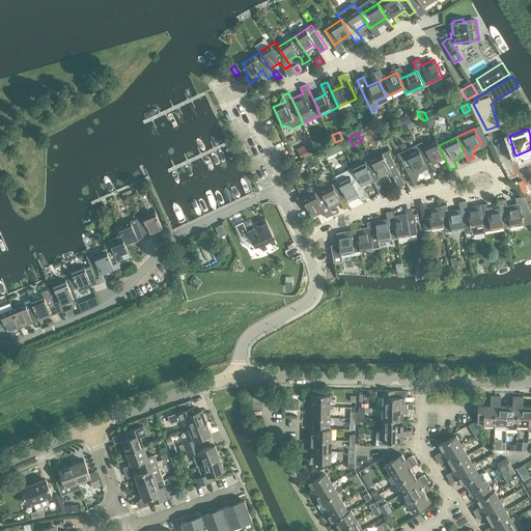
[(424,145),(422,141),(416,144),(428,168),(429,172),(436,169),(434,164),(440,161),(438,157),(443,155),(439,145),(437,139),(424,145)]
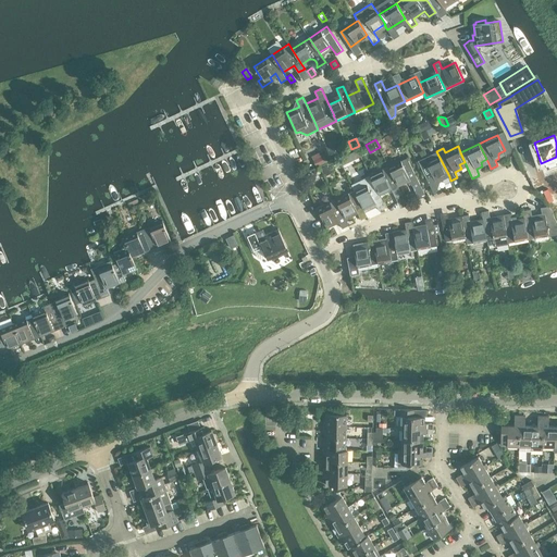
[(360,157),(357,149),(350,152),(355,160),(360,157)]
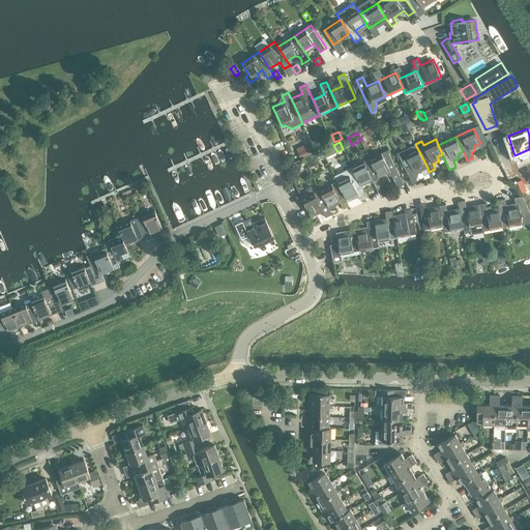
[(421,171),(428,168),(415,144),(398,152),(400,156),(414,185),(414,183),(414,181),(418,179),(416,175),(418,171),(420,169),(421,171)]
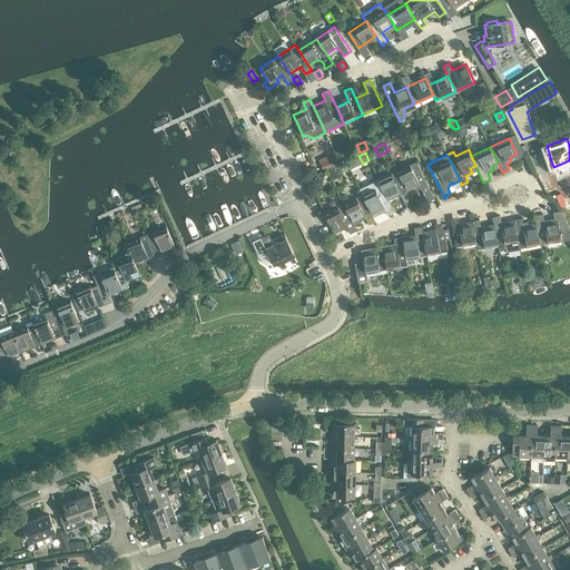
[(324,170),(337,164),(335,158),(321,164),(324,170)]
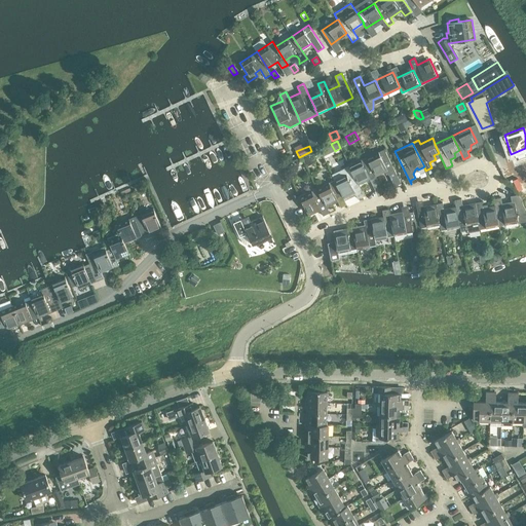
[(402,184),(384,149),(367,157),(374,173),(379,171),(382,173),(385,172),(388,173),(396,187),(402,184)]
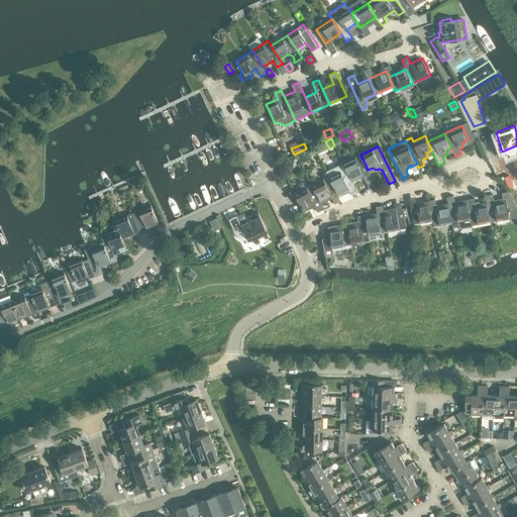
[(303,163),(307,161),(303,151),(299,153),(303,163)]
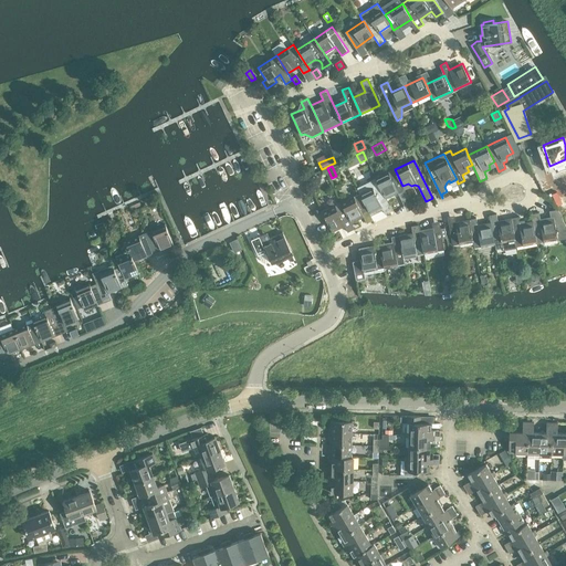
[(395,169),(376,178),(386,198),(398,192),(406,207),(411,205),(402,186),(395,169)]
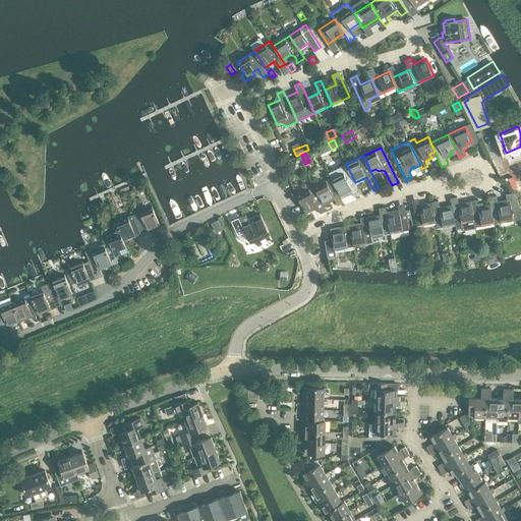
[(355,196),(361,193),(355,182),(346,164),(329,173),(332,178),(340,195),(346,192),(345,190),(350,187),(355,196)]
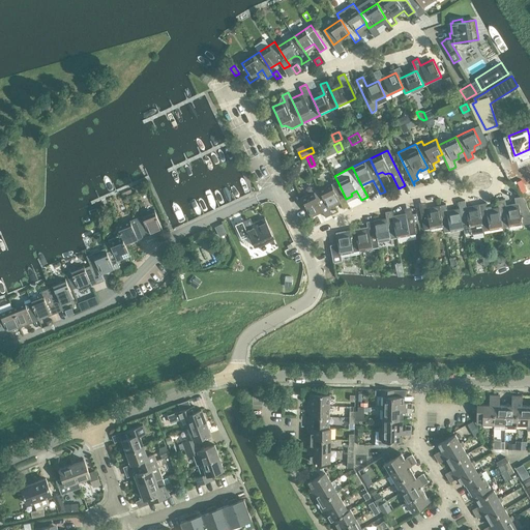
[(341,203),(344,208),(350,206),(346,199),(337,181),(320,189),(329,209),(341,203)]
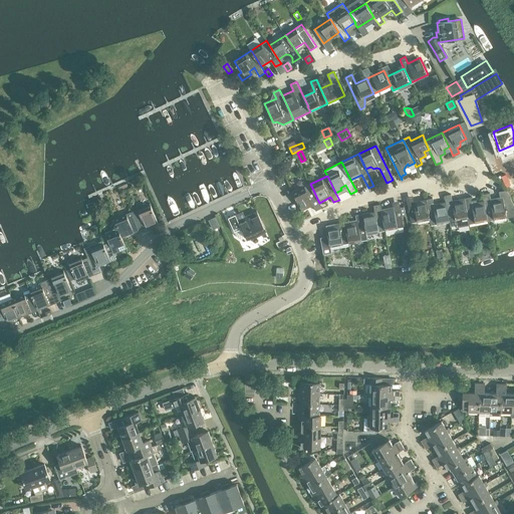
[(316,211),(321,208),(319,203),(310,184),(293,192),(302,211),(313,205),(316,211)]
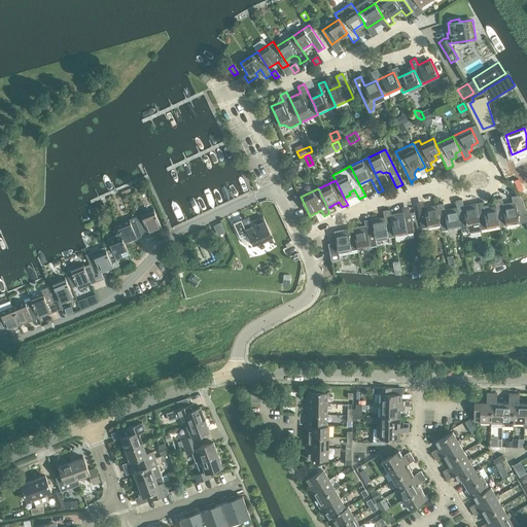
[(495,199),(496,205),(500,225),(520,221),(526,220),(526,209),(524,204),(517,205),(516,201),(510,203),(503,204),(502,198),(495,199)]
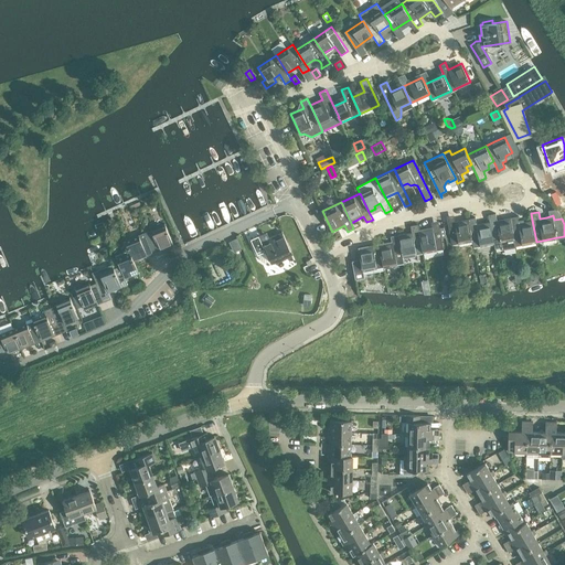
[(496,213),(489,214),(490,221),(494,243),(496,248),(502,247),(502,249),(516,246),(515,245),(511,217),(503,219),(504,221),(498,222),(496,213)]
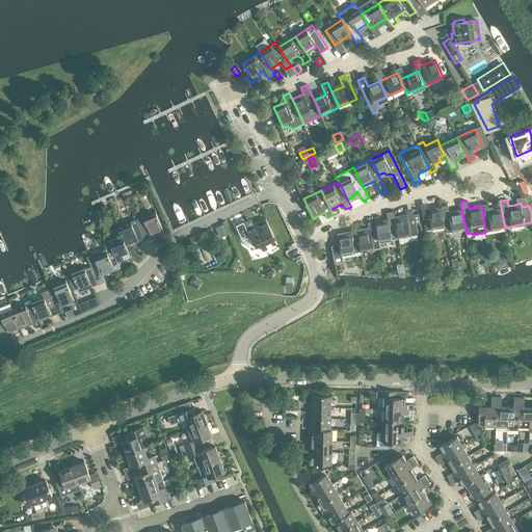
[(487,203),(481,205),(485,231),(505,228),(501,207),(488,209),(487,203)]
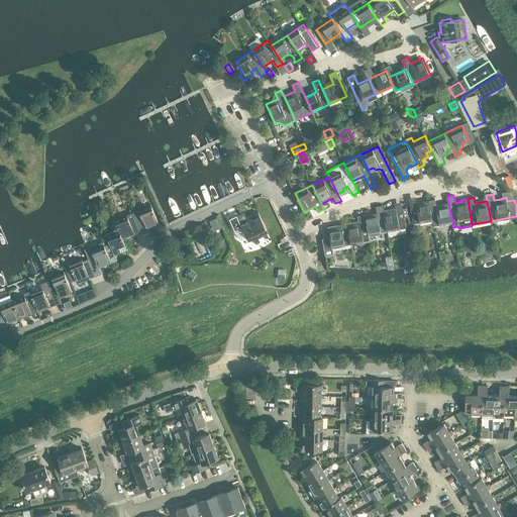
[(432,219),(433,225),(452,222),(448,202),(442,203),(442,205),(436,206),(435,198),(428,200),(429,204),(432,219)]
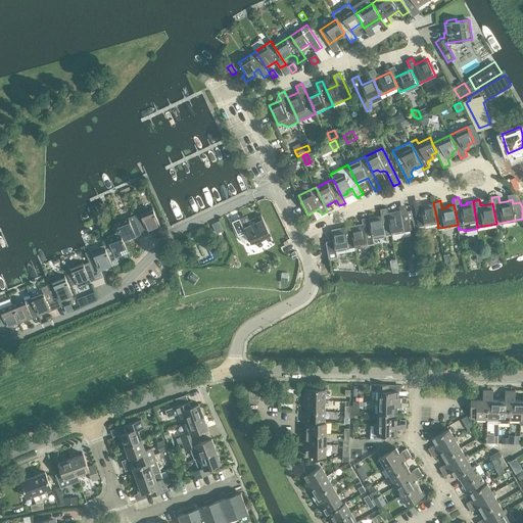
[(418,226),(437,222),(434,206),(415,209),(418,226)]
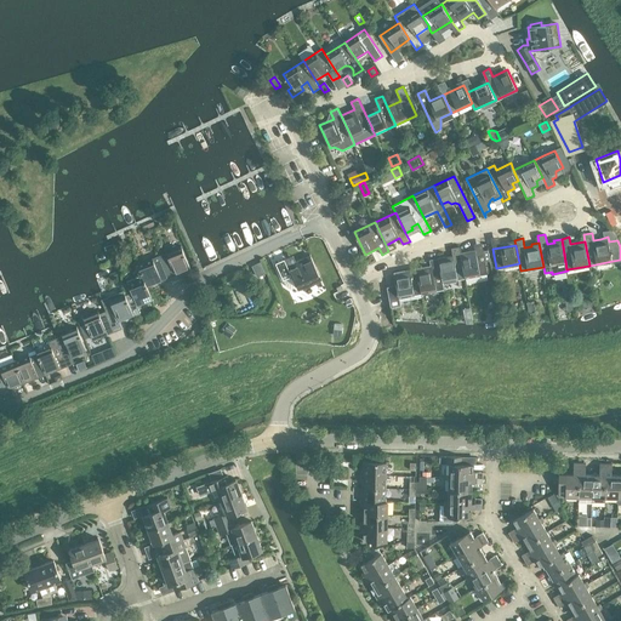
[(182,246),(161,255),(170,278),(191,269),(189,265),(183,250),(182,246)]
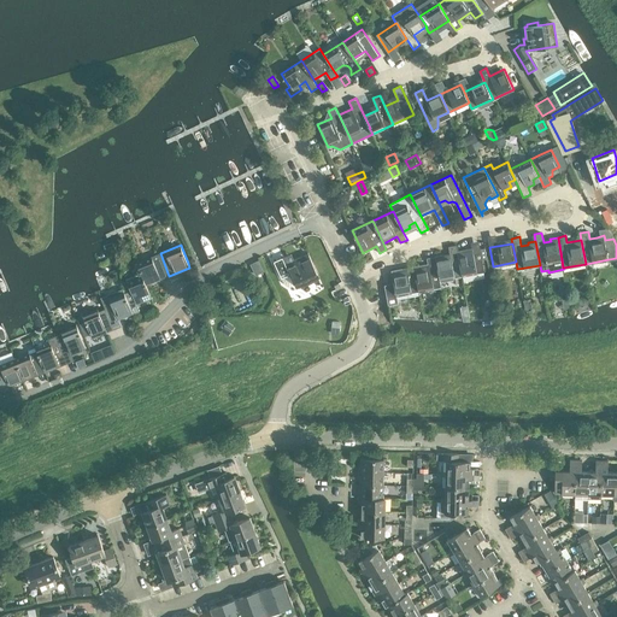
[(442,254),(436,256),(440,281),(462,276),(458,252),(457,245),(448,246),(451,258),(444,259),(444,254),(442,254)]
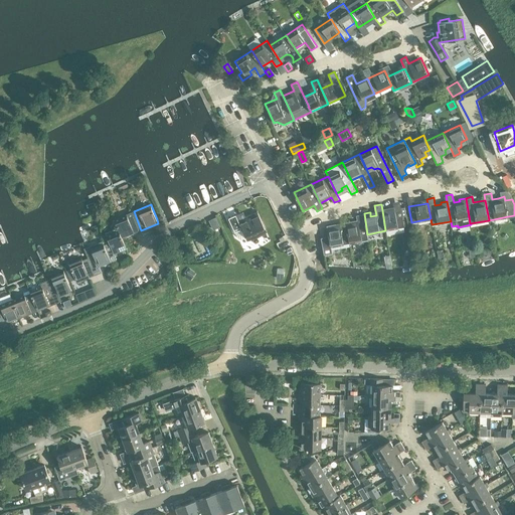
[(400,208),(394,208),(382,210),(385,230),(404,227),(402,216),(406,216),(405,207),(400,208)]
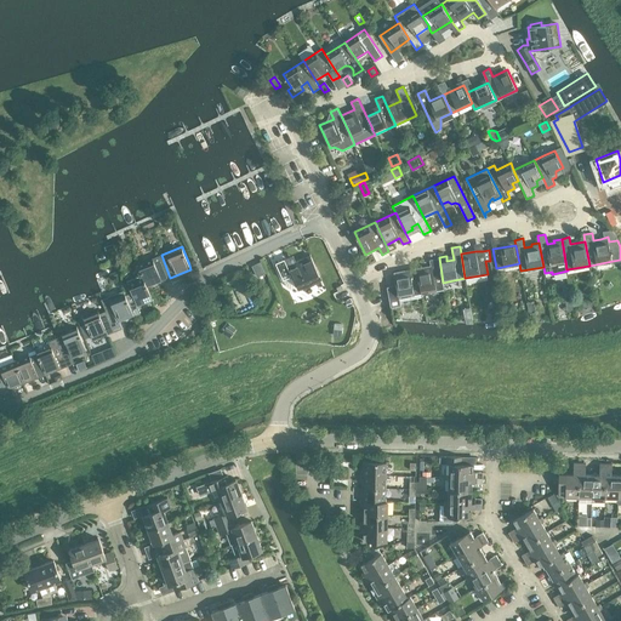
[(147,288),(170,278),(161,255),(138,265),(143,278),(147,288)]
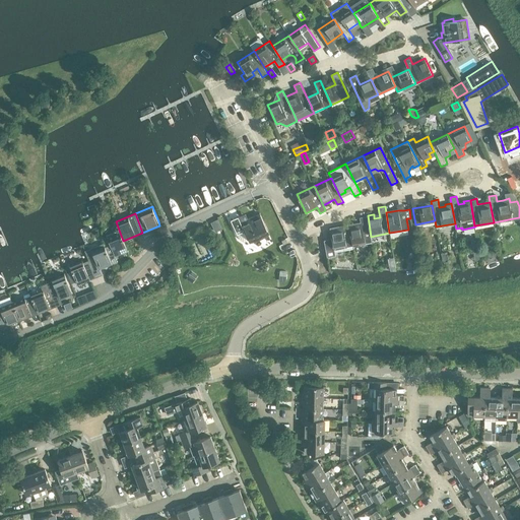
[(239,216),(232,220),(238,235),(240,239),(244,242),(249,240),(250,243),(253,242),(256,241),(258,241),(260,240),(262,239),(263,238),(265,237),(267,236),(269,234),(267,230),(260,214),(249,219),(242,222),(239,216)]
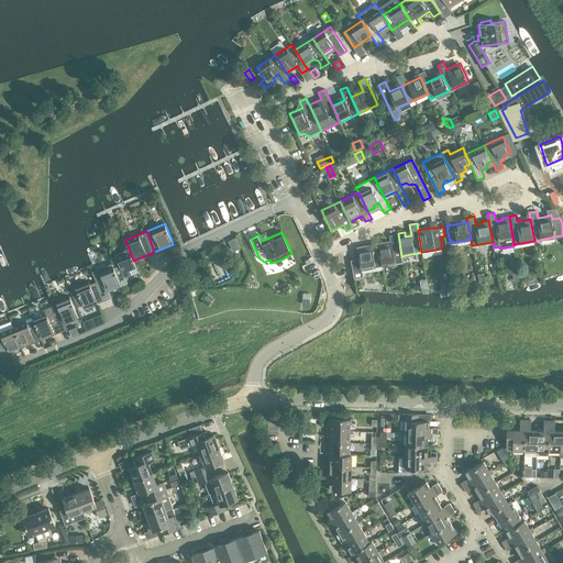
[(392,241),(377,243),(382,266),(403,263),(401,256),(398,233),(390,235),(392,241)]
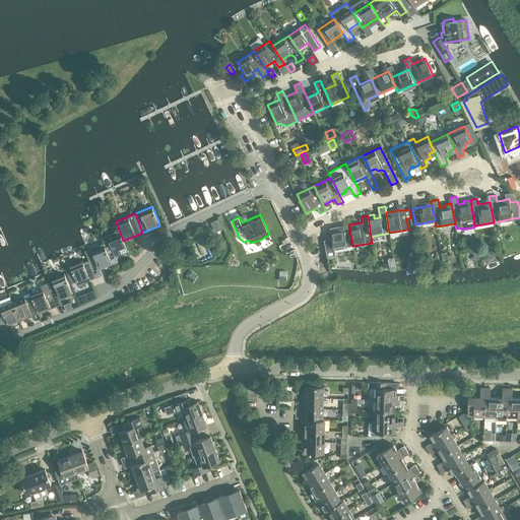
[(217,219),(211,222),(215,231),(221,228),(217,219)]
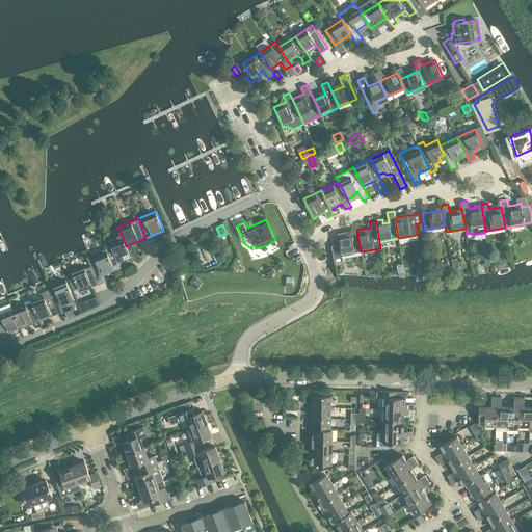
[(342,255),(361,251),(356,230),(350,232),(351,236),(339,238),(340,244),(331,246),(335,263),(344,262),(342,255)]
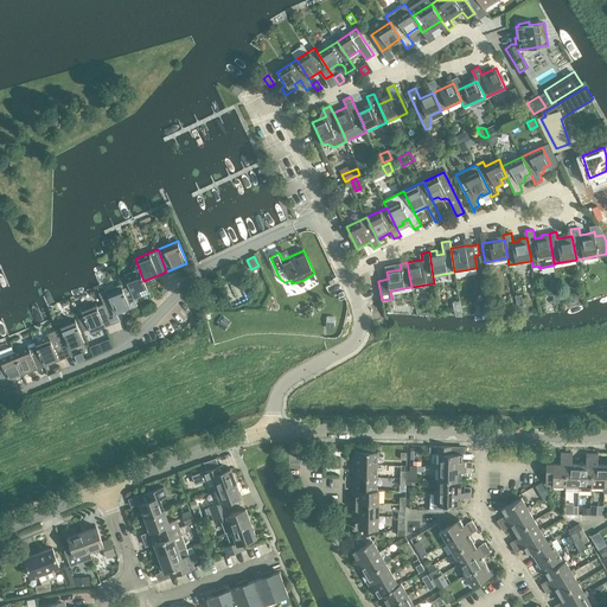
[(129,286),(122,289),(128,304),(131,308),(138,306),(134,295),(139,293),(141,296),(149,293),(147,289),(144,281),(140,272),(126,278),(129,286)]
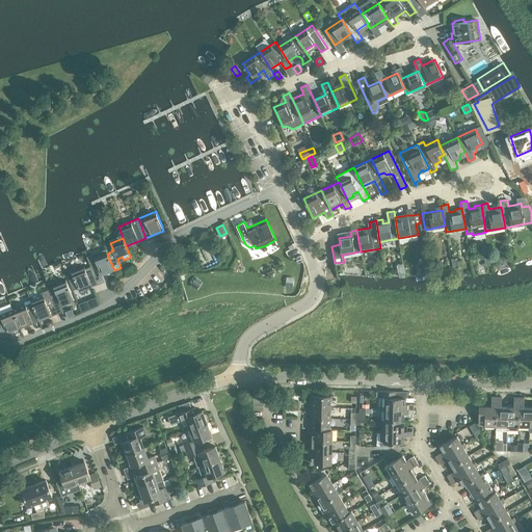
[(107,254),(88,261),(91,266),(97,278),(96,280),(98,283),(104,280),(101,271),(112,266),(107,254)]
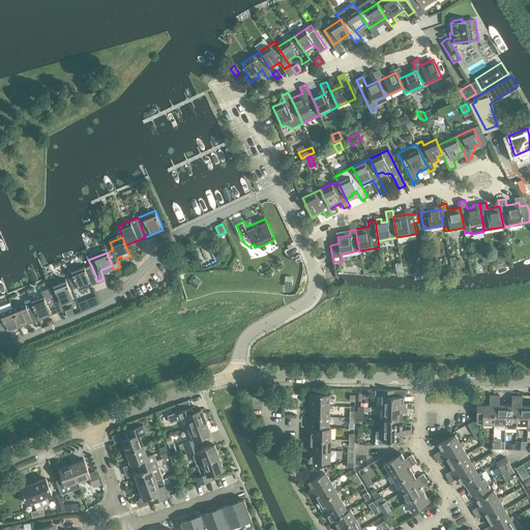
[(84,265),(71,270),(78,286),(95,278),(96,277),(91,265),(85,267),(84,265)]
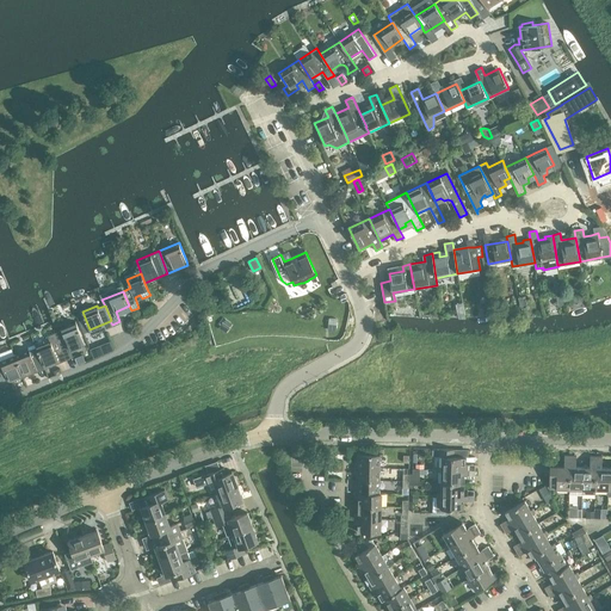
[(224,319),(218,328),(226,333),(232,323),(224,319)]
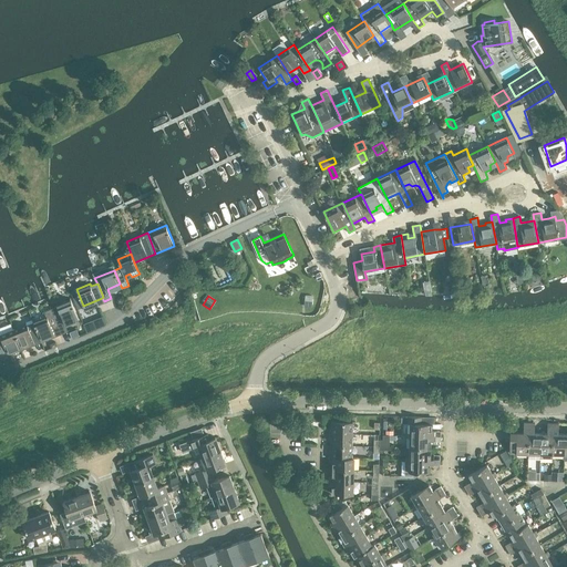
[(58,307),(51,309),(54,315),(60,330),(66,327),(65,325),(79,320),(78,316),(71,299),(58,305),(58,307)]
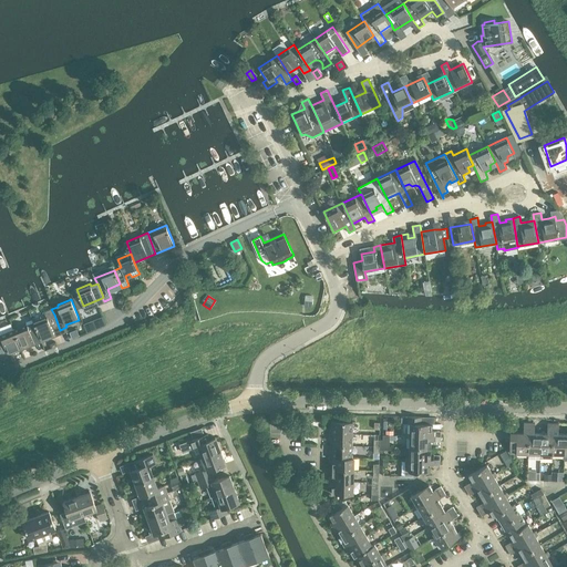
[(47,317),(33,322),(34,325),(40,338),(41,342),(62,333),(60,330),(54,315),(51,309),(44,311),(47,317)]
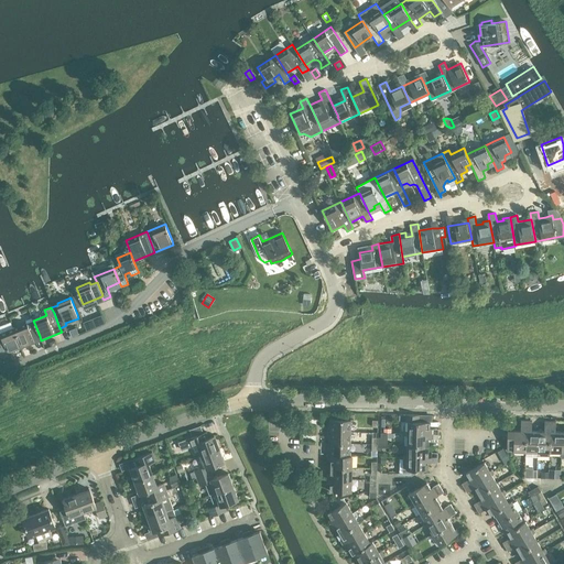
[(101,316),(95,320),(97,326),(104,323),(101,316)]
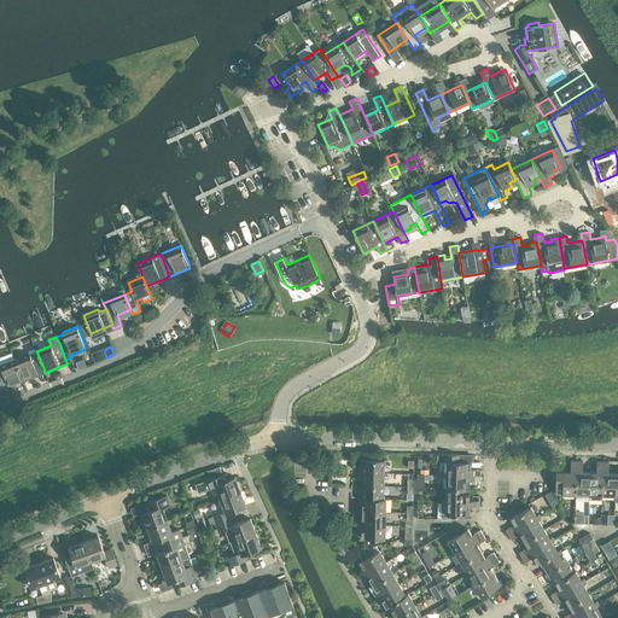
[(31,356),(16,362),(23,382),(39,375),(38,372),(44,368),(38,354),(36,351),(30,354),(31,356)]
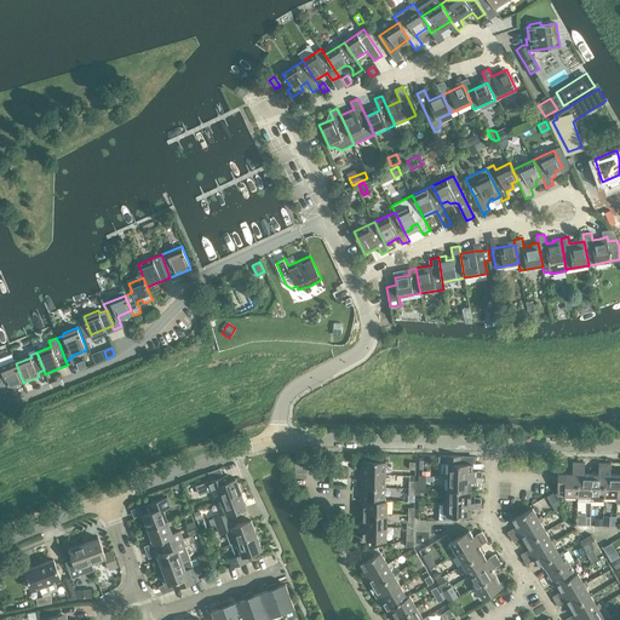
[(1,368),(0,368),(0,391),(1,392),(3,392),(4,392),(5,392),(6,392),(7,391),(9,390),(9,389),(23,383),(16,363),(1,369),(1,368)]
